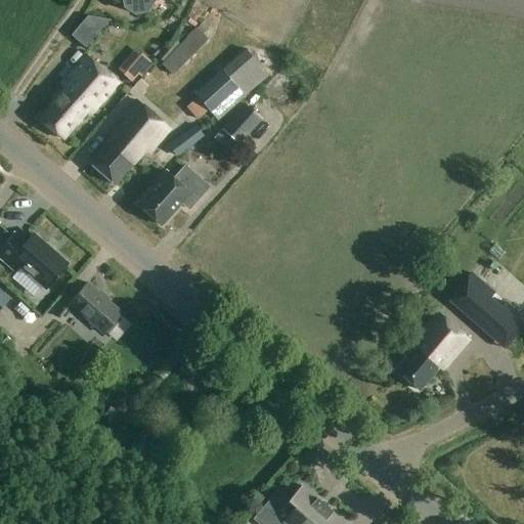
[(120,0),(123,9),(134,16),(146,14),(153,5),(151,2),(159,0),(120,0)]
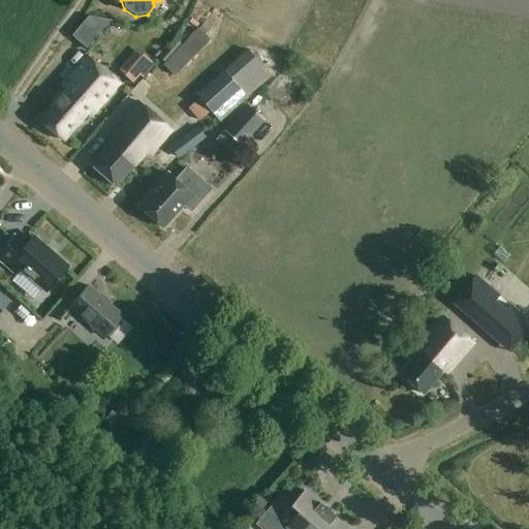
[(174,80),(210,40),(198,29),(162,68),(174,80)]
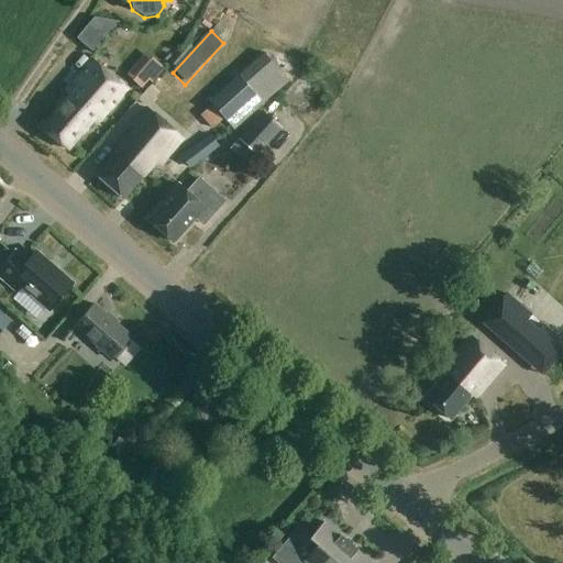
[(234,131),(289,83),(264,54),(209,102),(234,131)]
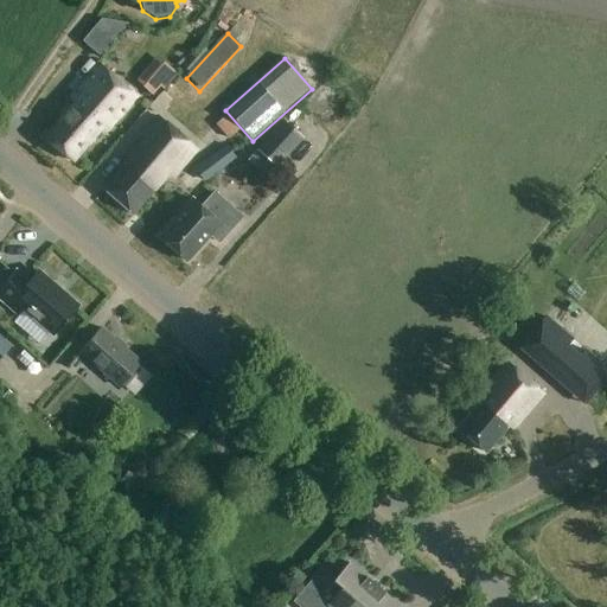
[(106,133),(136,98),(98,65),(69,100),(75,104),(46,138),(74,161),(101,129),(106,133)]
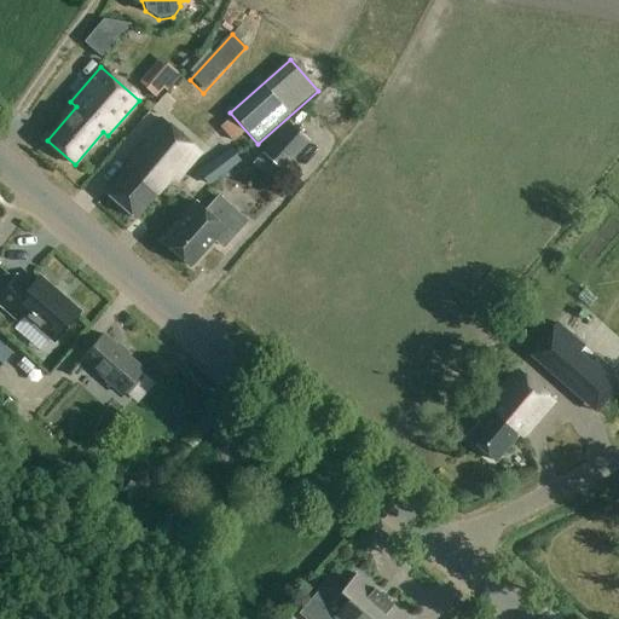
[(139,94),(157,109),(179,81),(161,67),(139,94)]
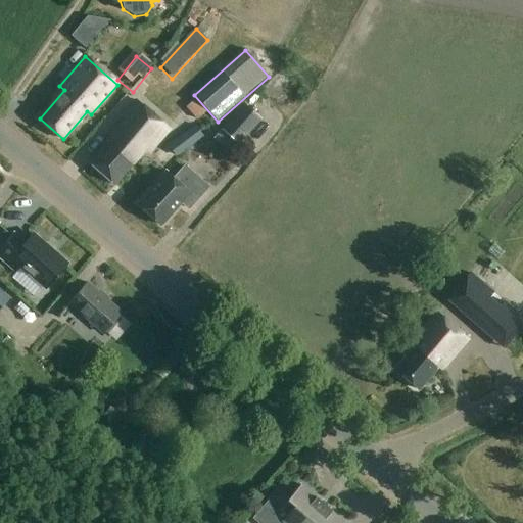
[(147,157),(170,131),(134,100),(119,117),(125,123),(90,162),(115,185),(142,154),(147,157)]
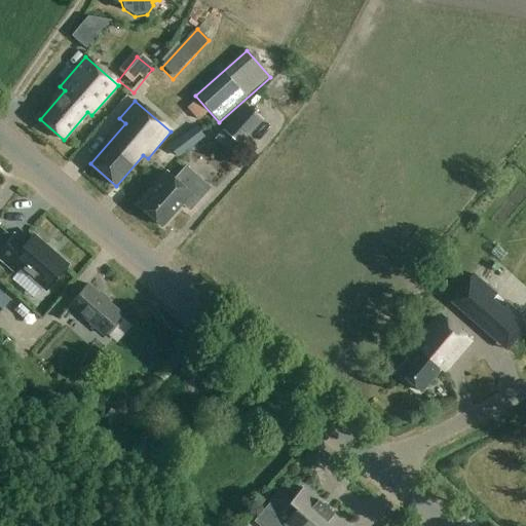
[(241,146),(264,121),(247,105),(224,130),(241,146)]
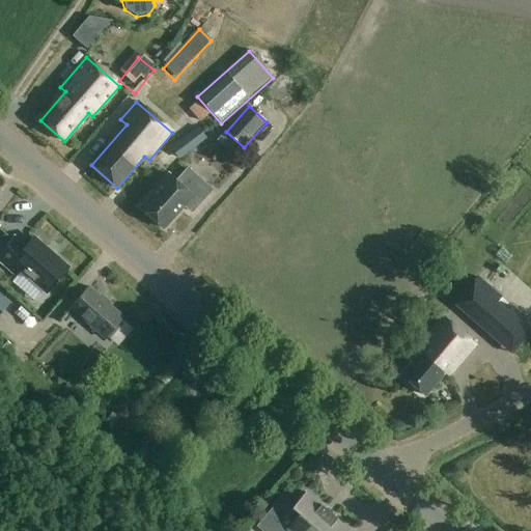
[(179,160),(207,139),(199,127),(171,148),(179,160)]
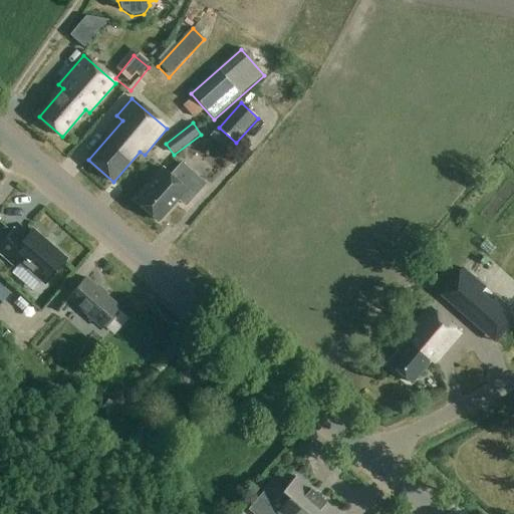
[(181,163),(170,176),(163,170),(136,200),(159,221),(177,200),(186,208),(206,184),(181,163)]
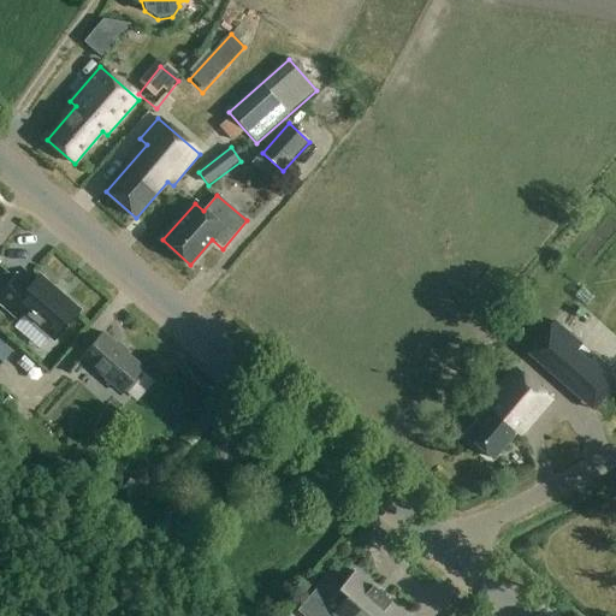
[(30,286),(17,274),(0,292),(0,307),(16,321),(22,315),(52,343),(80,311),(40,276),(30,286)]
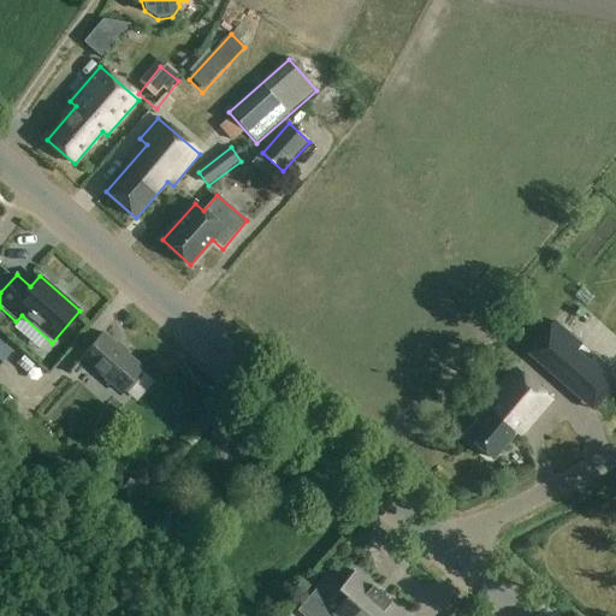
[(556,324),(531,355),(596,408),(615,383),(615,372),(594,355),(590,361),(576,350),(582,345),(556,324)]
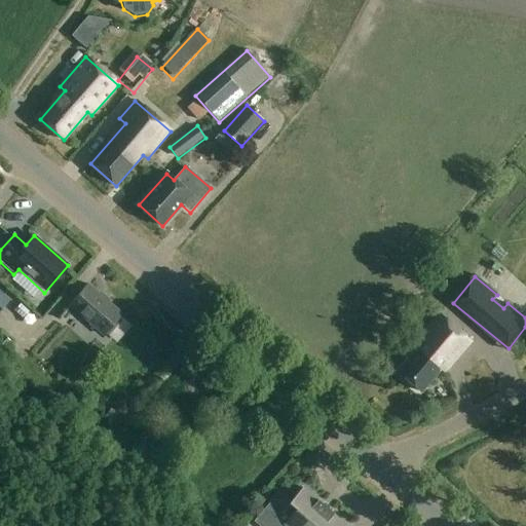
[(88,285),(68,307),(101,337),(105,333),(115,342),(130,326),(120,316),(121,314),(88,285)]
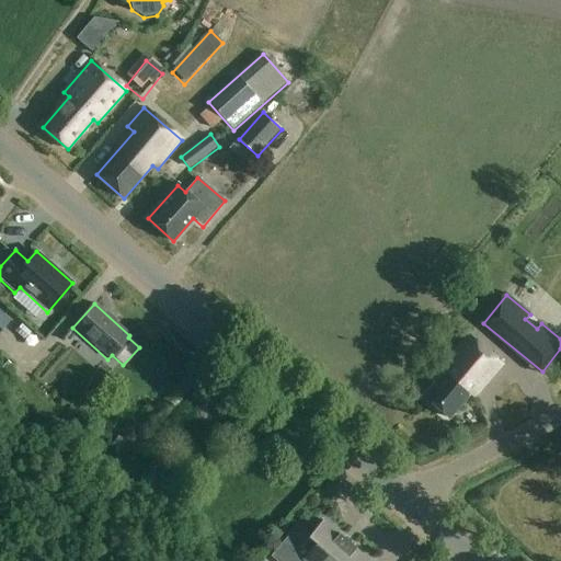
[(0,311),(0,330),(10,320),(0,311)]
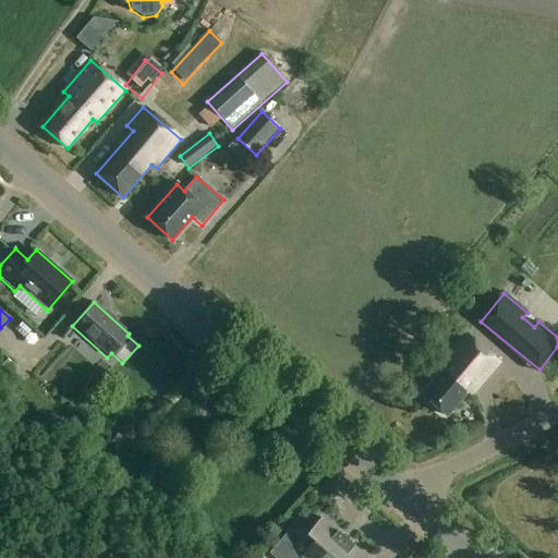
[(472,398),(504,360),(468,329),(436,366),(441,372),(422,396),(447,417),(468,393),(472,398)]
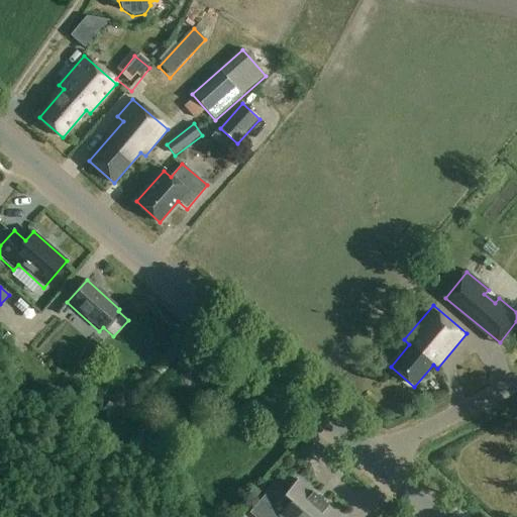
[(312,492),(297,480),(285,494),(274,485),(249,512),(254,516),(279,516),(280,516),(340,516),(327,506),(328,505),(313,492),(312,492)]
